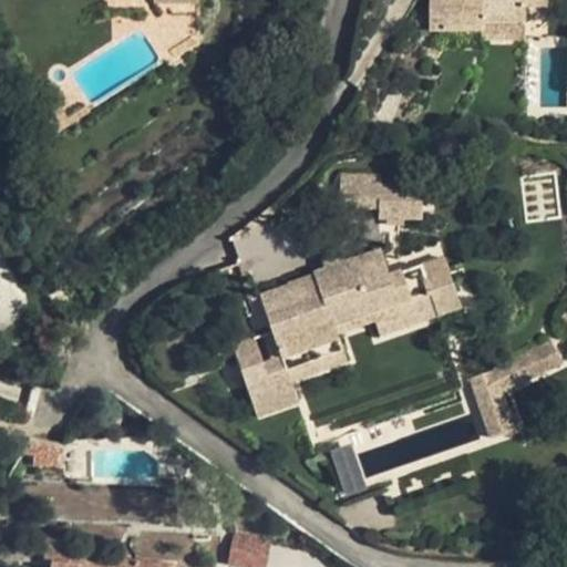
[(429,0),(430,30),(484,30),(484,22),(526,22),(526,6),(548,6),(548,0),(429,0)]
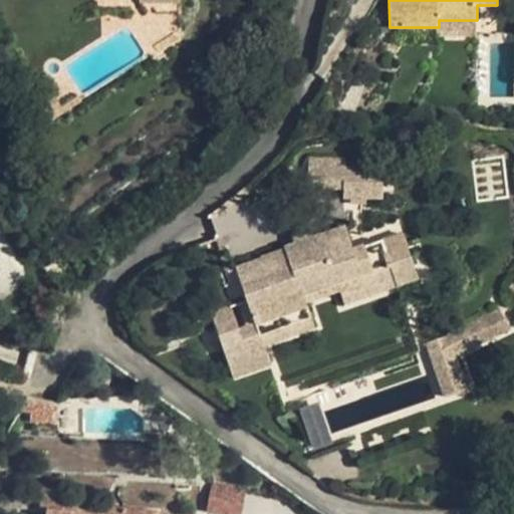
[(477,20),(439,20),(439,27),(439,35),(477,35),(477,20)]
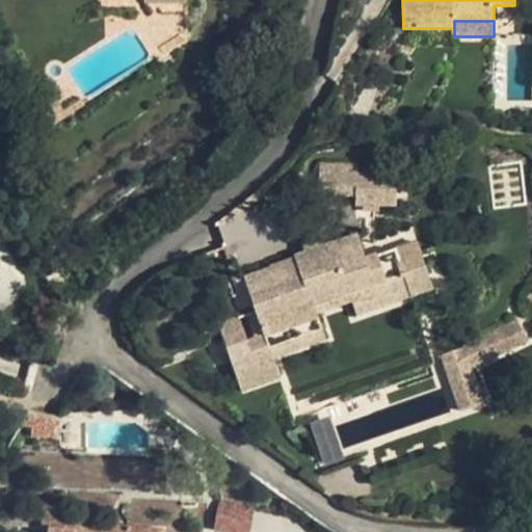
[(181,30),(158,45),(163,54),(187,38),(181,30)]
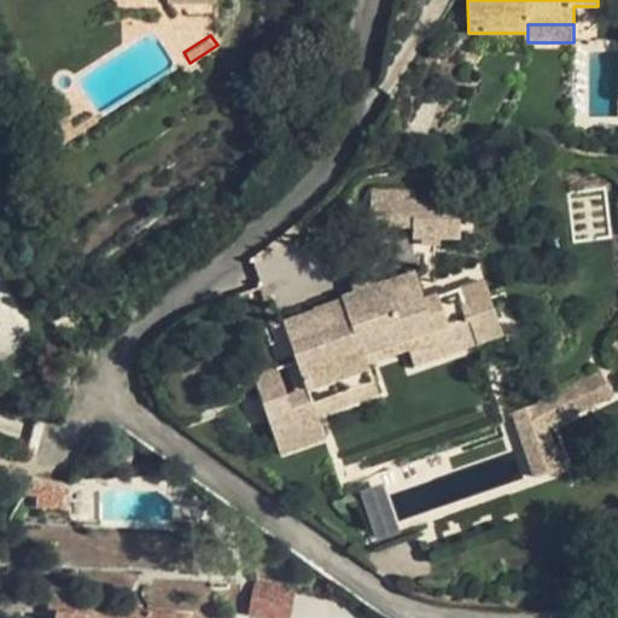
[(77,134),(62,111),(36,127),(51,150),(77,134)]
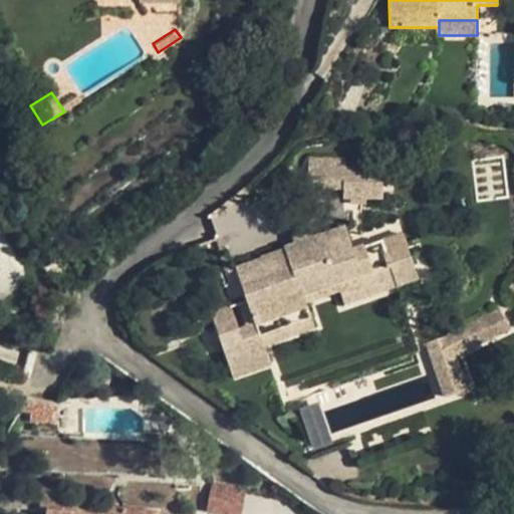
[(307,231),(248,263),(264,291),(231,311),(254,350),(275,337),(273,334),(285,327),(288,333),(305,324),(312,339),(316,345),(358,322),(355,315),(368,308),(353,282),(340,288),(307,231)]
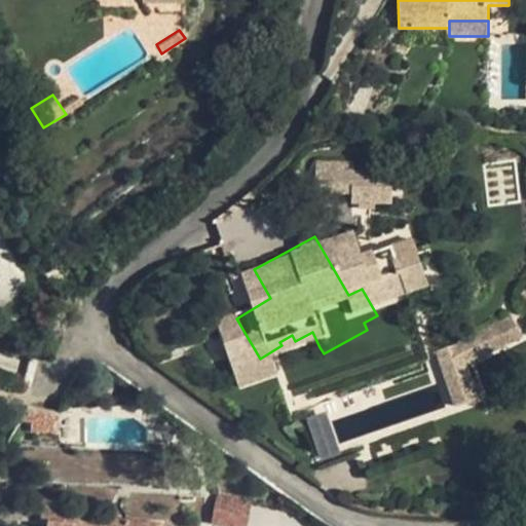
[(295,341),(292,335),(279,342),(282,345),(288,350),(295,353),(302,353),(306,353),(320,347),(312,332),(295,341)]
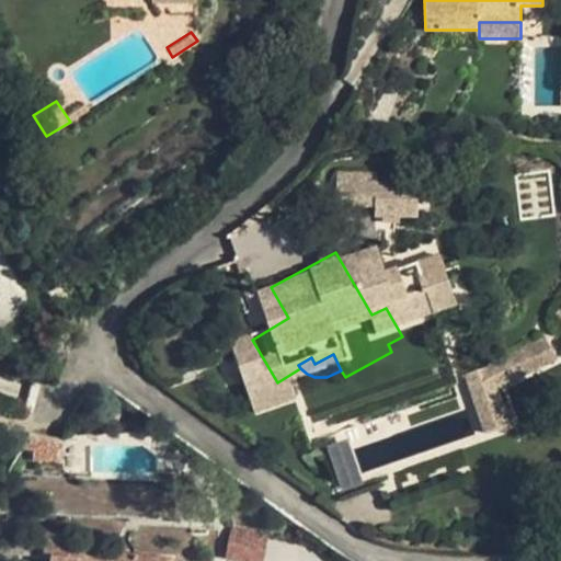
[(348,441),(327,447),(340,491),(363,484),(348,441)]
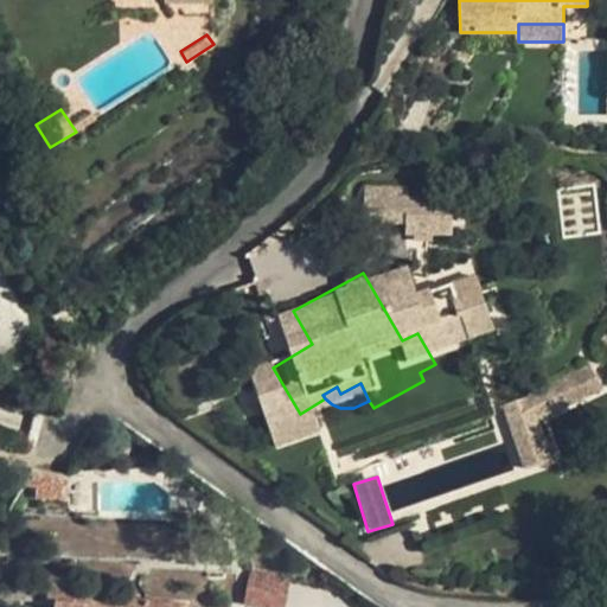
[(244,606),(255,606),(283,606),(288,575),(248,570),(244,606)]
